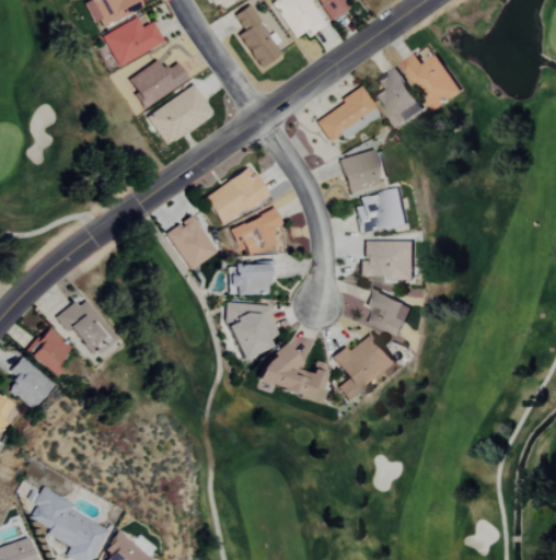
[(92,0),(87,2),(97,30),(145,11),(139,0),(92,0)]
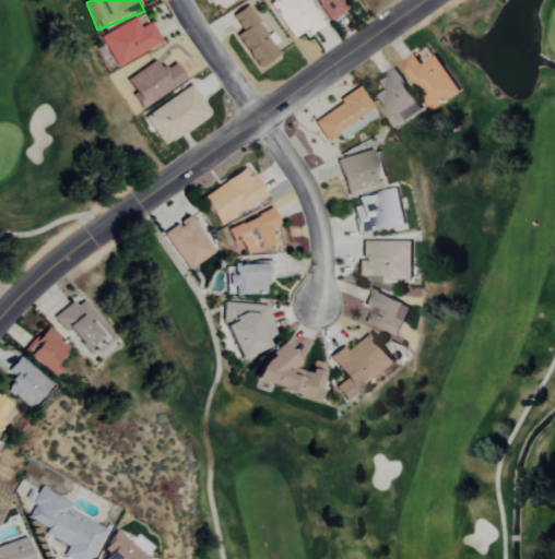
[(296,39),(308,32),(311,37),(327,27),(309,0),(279,0),(272,4),(296,39)]
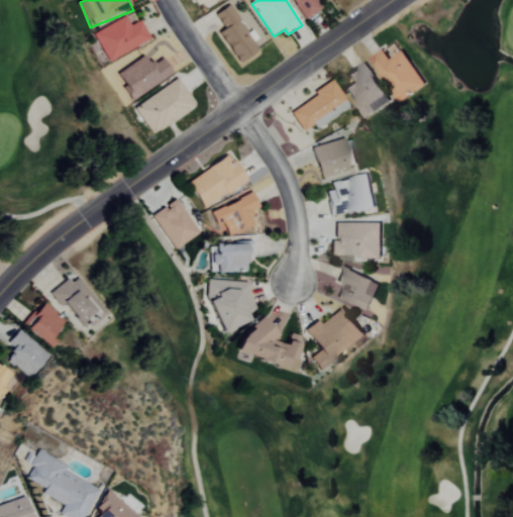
[(323,11),(318,2),(321,0),(293,0),(305,21),(323,11)]
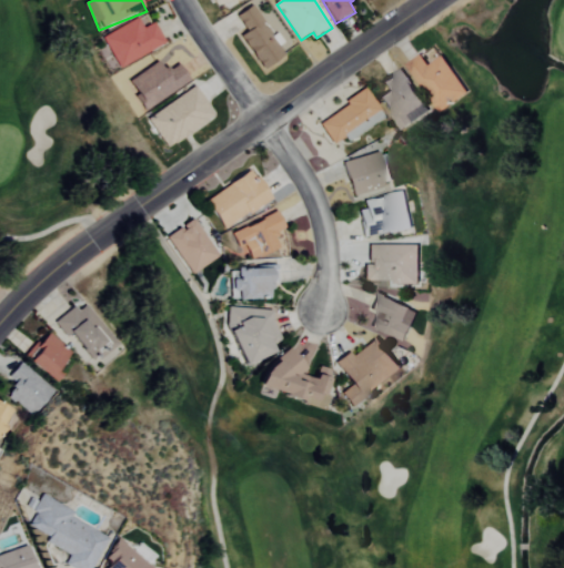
[(288,57),(279,43),(257,6),(240,17),(250,33),(244,37),(264,71),(288,57)]
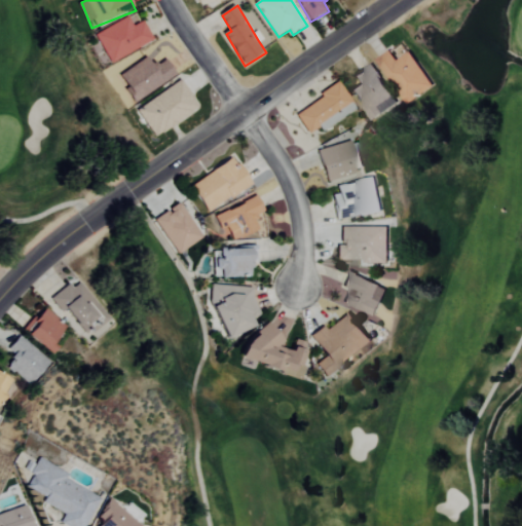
[(114,65),(155,39),(144,22),(136,27),(128,16),(97,37),(114,65)]
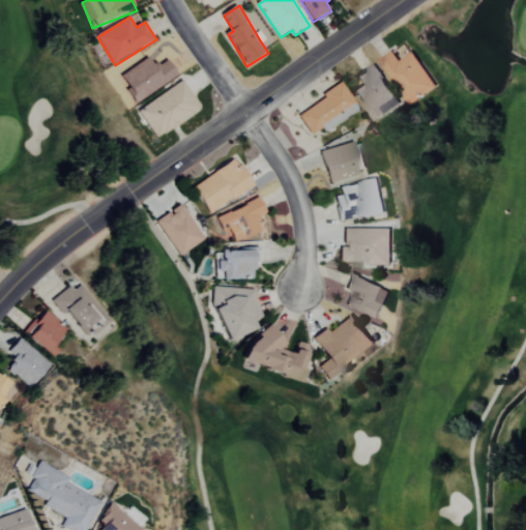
[(416,53),(403,62),(396,52),(382,61),(412,107),(440,89),(416,53)]
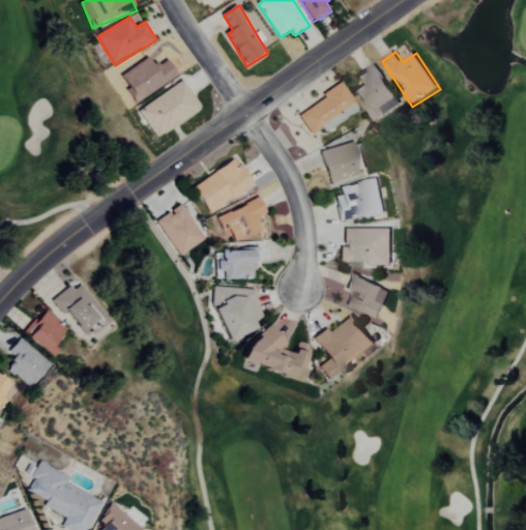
[(179,78),(170,61),(154,68),(150,60),(121,76),(137,101),(179,78)]
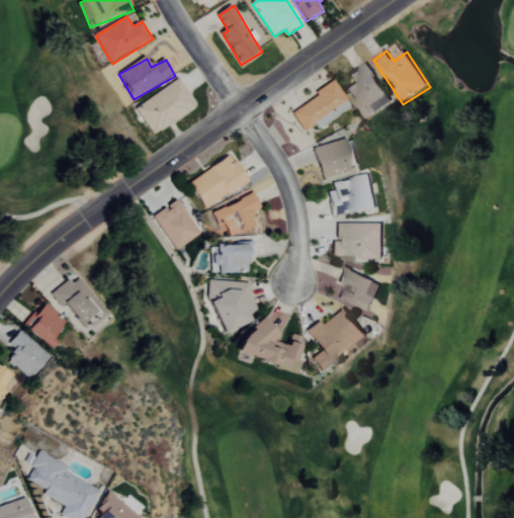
[(395,102),(369,64),(352,76),(357,84),(348,89),(368,120),(395,102)]
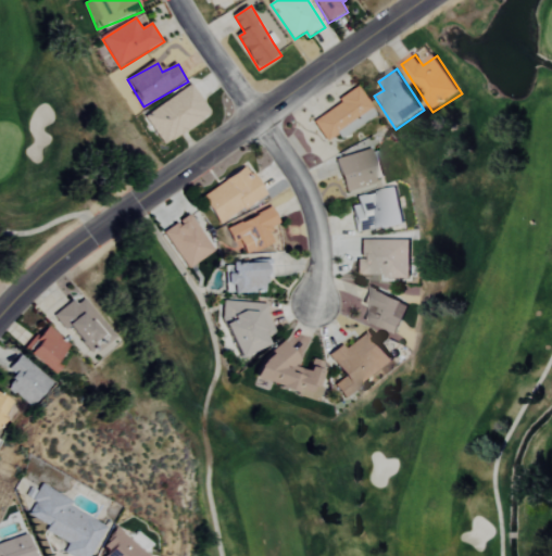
[(165,146),(213,115),(193,85),(147,116),(165,146)]
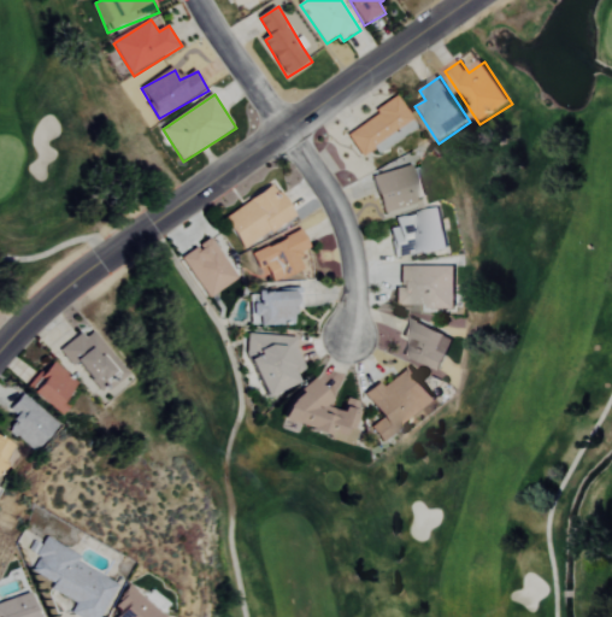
[(419,129),(402,100),(348,133),(364,158),(377,151),(380,154),(419,129)]
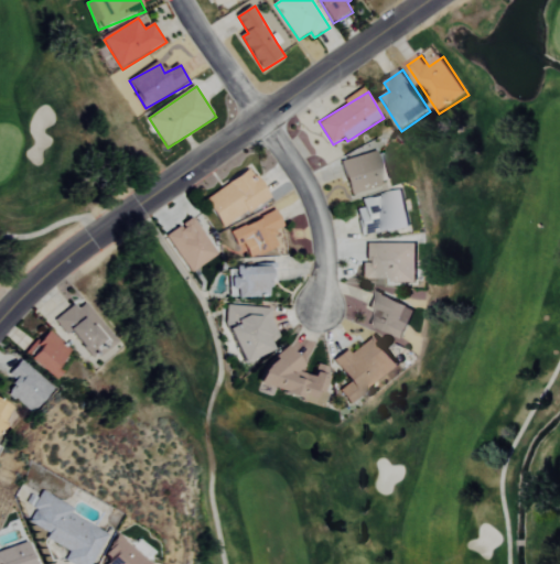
[(353,195),(388,184),(378,151),(343,162),(353,195)]
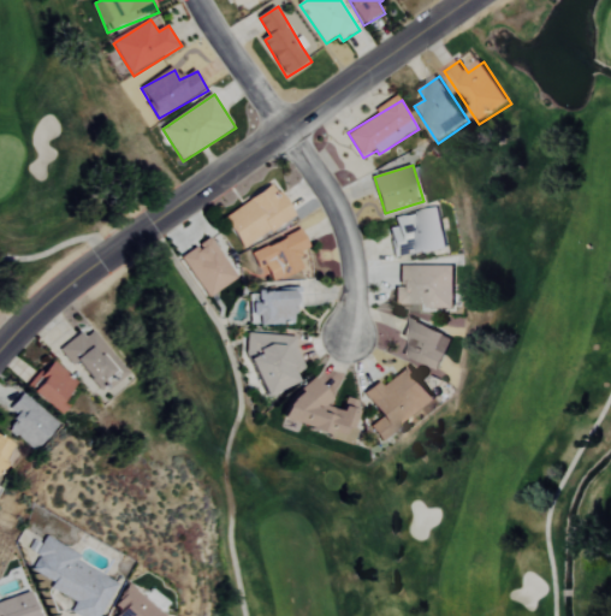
[(297,217),(278,184),(225,217),(244,248),(297,217)]
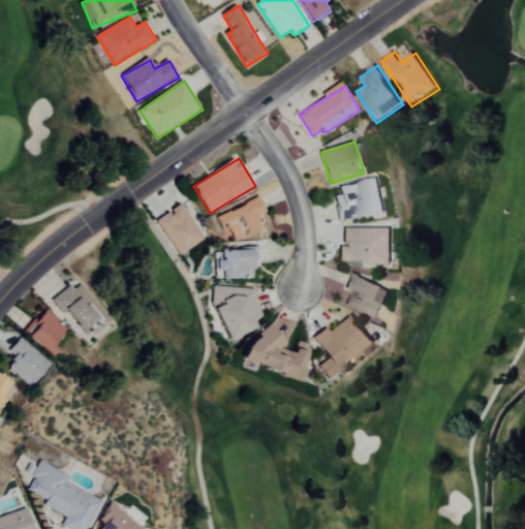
[(342,221),(387,212),(379,179),(340,186),(342,194),(337,196),(342,221)]
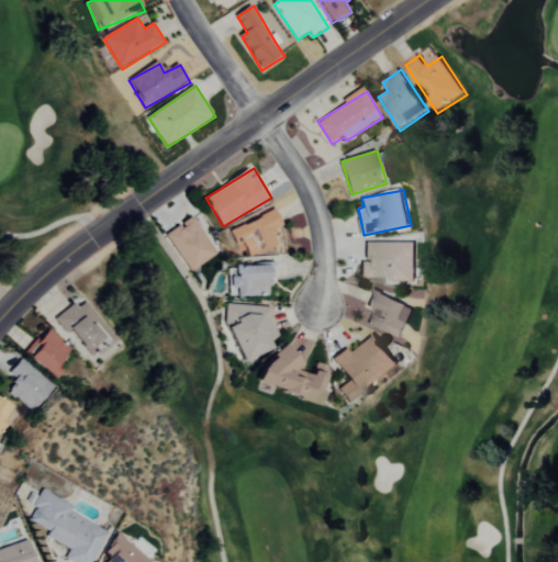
[(231,228),(236,245),(244,242),(250,257),(280,246),(274,229),(283,226),(278,210),(231,228)]
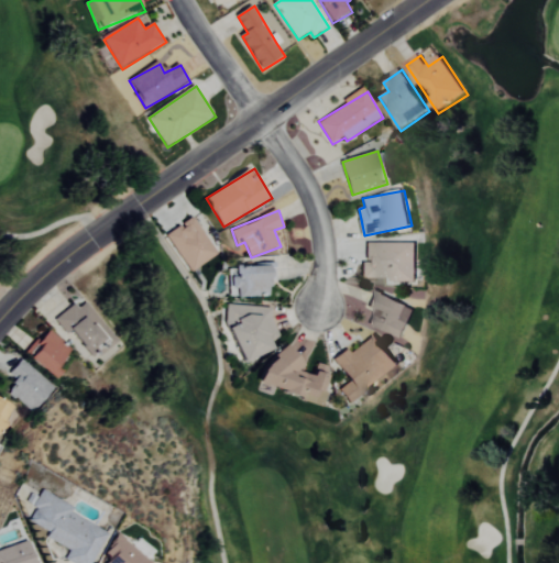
[(219,254),(195,219),(168,238),(193,273),(219,254)]
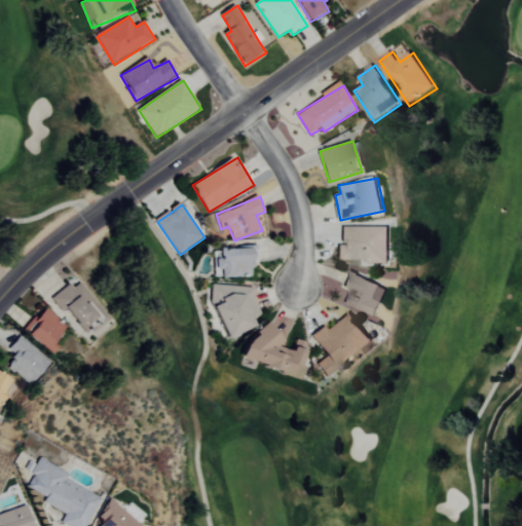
[(392,227),(343,227),(343,246),(339,246),(339,261),(392,262),(392,227)]
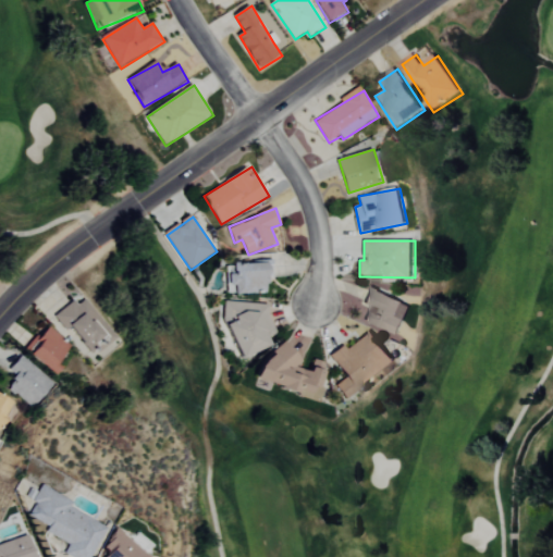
[(234,262),(234,273),(229,273),(229,293),(269,294),(269,262),(234,262)]
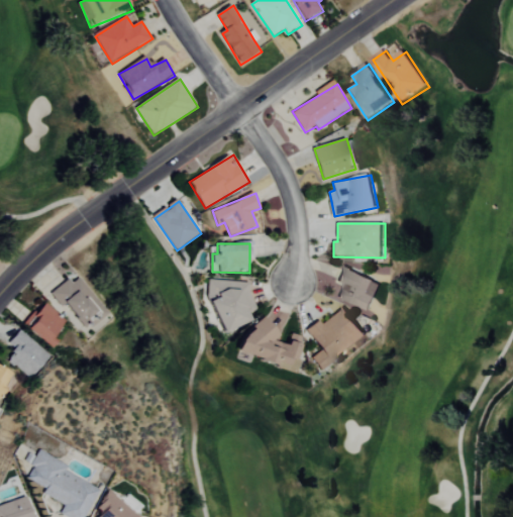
[(340,298),(371,311),(383,283),(345,268),(338,283),(345,286),(340,298)]
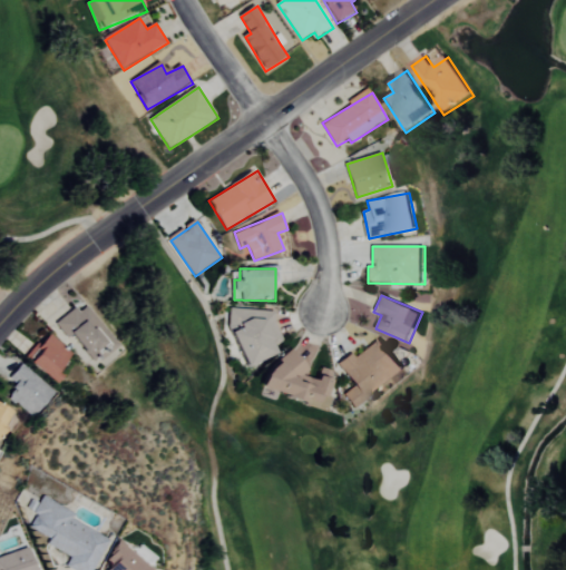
[(58,325),(69,338),(74,334),(96,362),(119,343),(86,303),(58,325)]
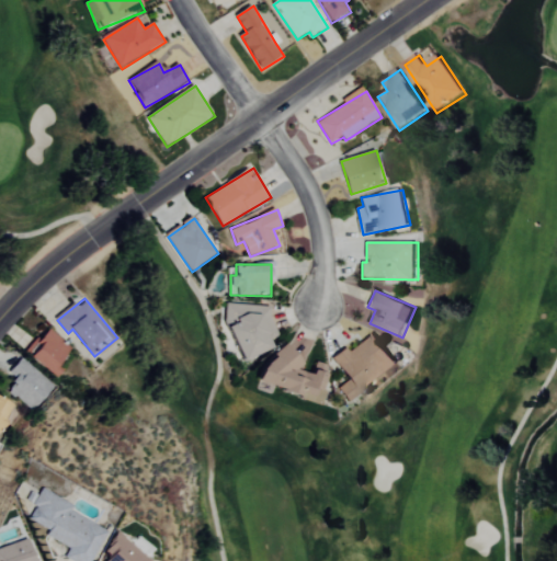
[(272,348),(266,334),(279,335),(271,315),(271,306),(227,304),(226,318),(241,359),(272,348)]
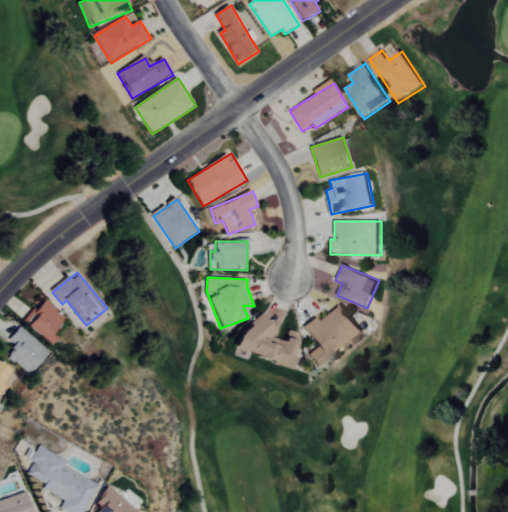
[(58,338),(53,334),(66,317),(43,299),(25,323),(53,344),(58,338)]
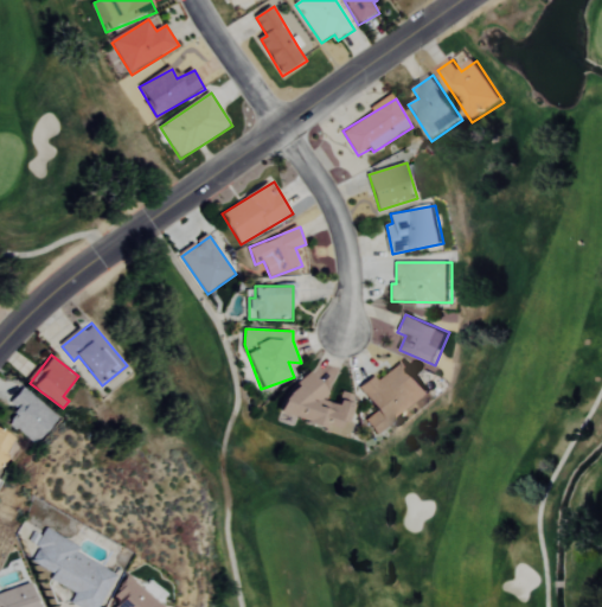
[(433,396),(407,360),(378,381),(376,376),(360,388),(378,411),(366,420),(378,435),(433,396)]
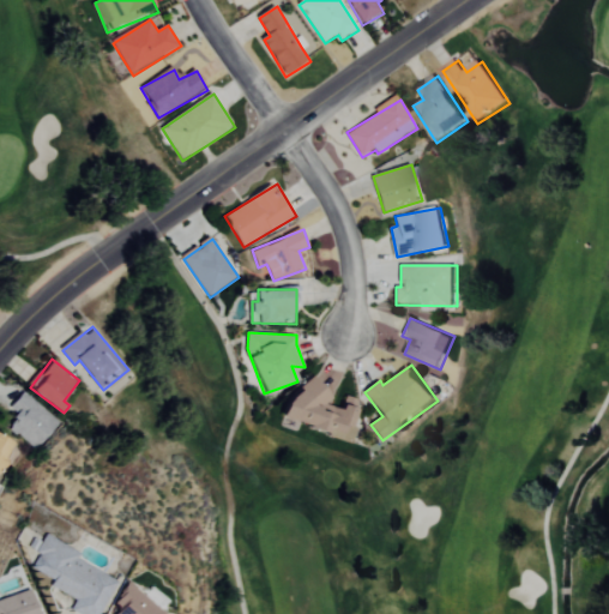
[(351,440),(355,427),(354,425),(361,401),(347,396),(342,409),(330,405),(332,397),(317,377),(289,398),(282,420),(351,440)]
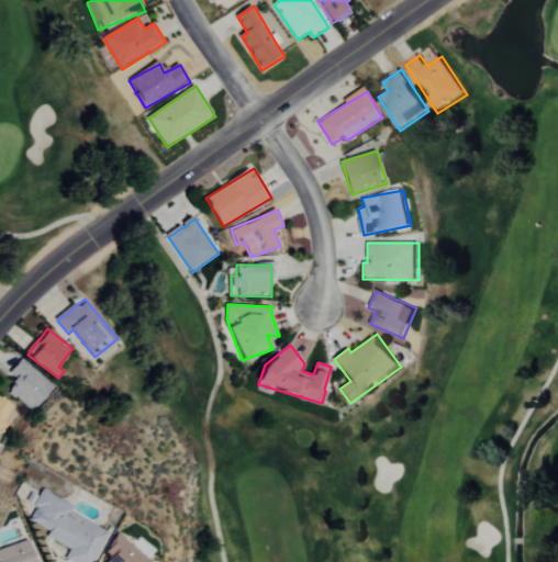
[(18,381),(9,391),(35,413),(56,388),(22,359),(9,374),(18,381)]
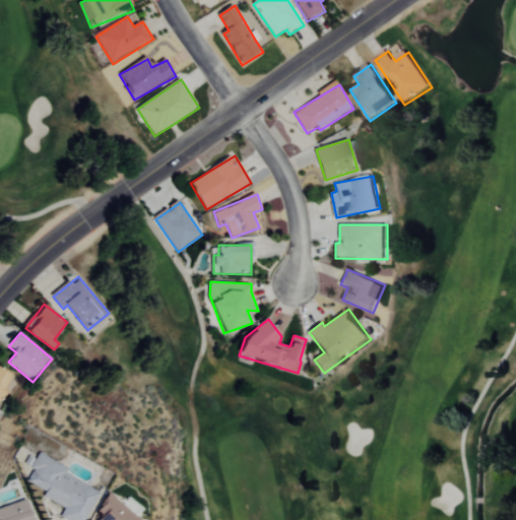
[(13,374),(0,369),(0,400),(3,402),(13,374)]
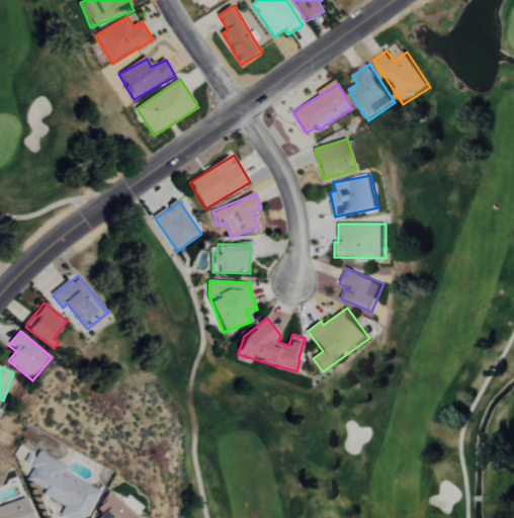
[(87,517),(101,490),(67,472),(70,466),(39,451),(32,466),(34,467),(27,480),(48,490),(45,495),(68,507),(63,516),(68,517),(87,517)]
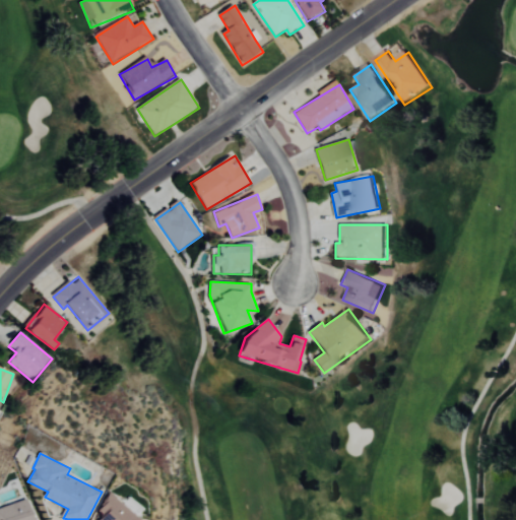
[(141,519),(112,494),(99,510),(105,515),(100,519),(141,519)]
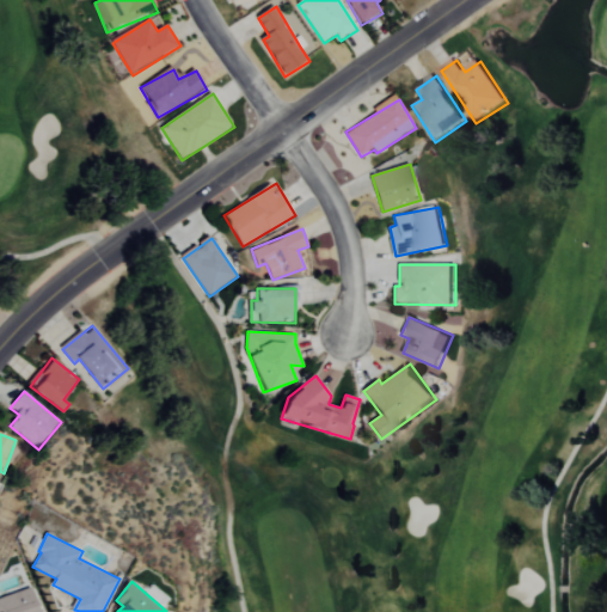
[(0,611),(40,611),(34,588),(0,598),(0,611)]
